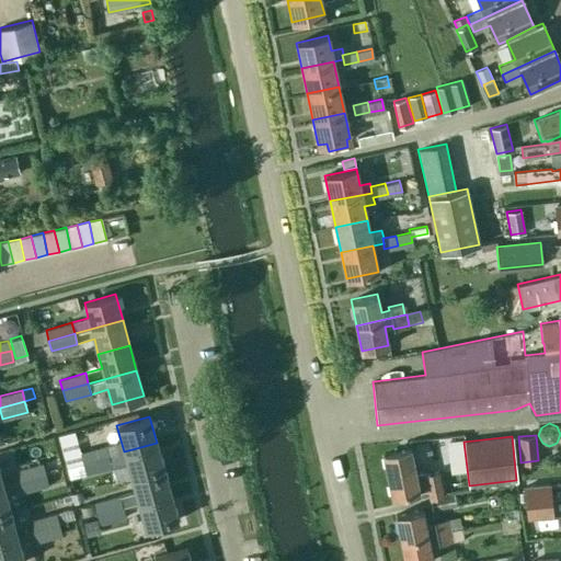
[(163,468),(157,443),(124,451),(130,477),(163,468)]
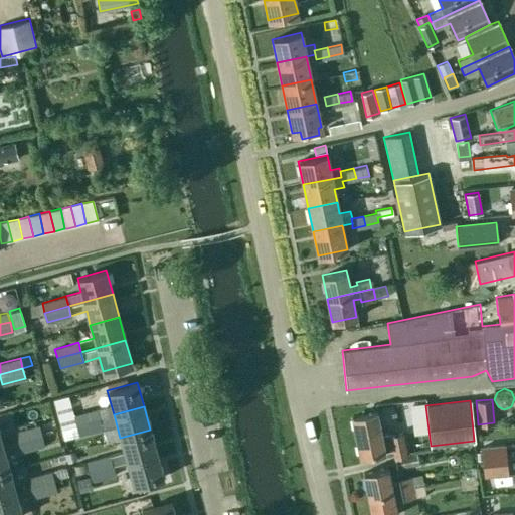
[(100,418),(99,418),(97,408),(73,415),(75,424),(100,418)]
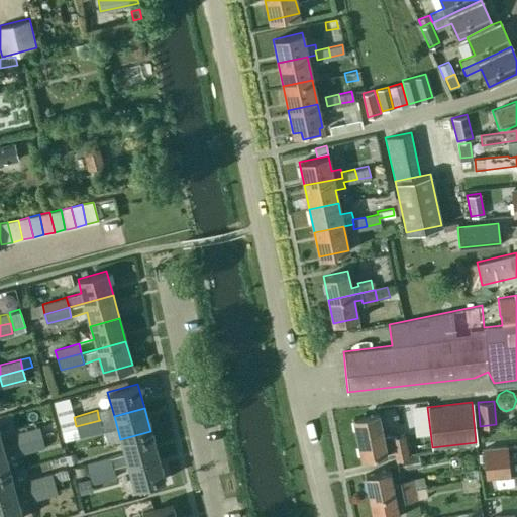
[(419,454),(418,444),(406,446),(404,435),(391,437),(392,441),(384,443),(378,413),(352,418),(360,457),(386,452),(386,451),(394,450),(396,458),(419,454)]
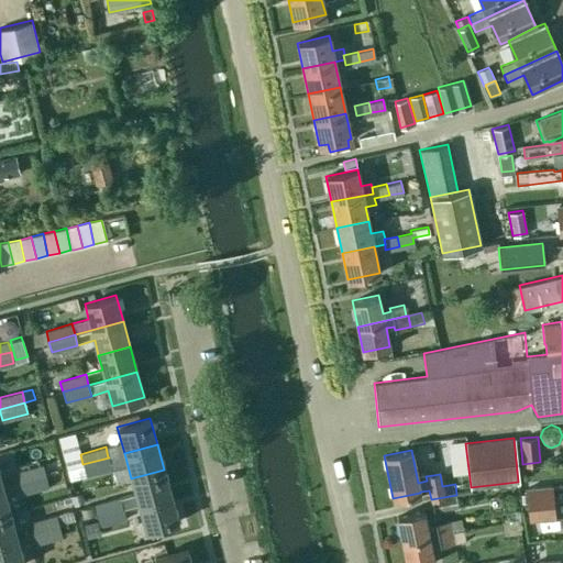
[(109,457),(83,464),(86,475),(111,468),(109,457)]
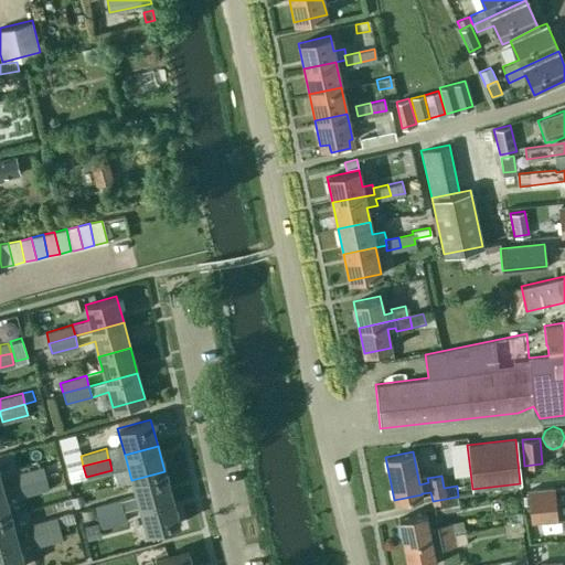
[(19,483),(45,477),(42,466),(17,473),(19,483)]
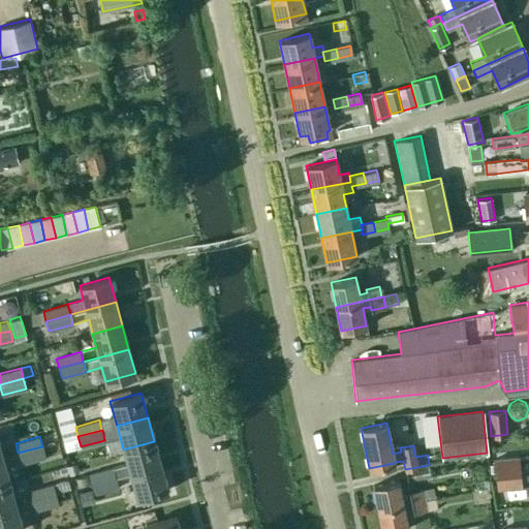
[(154,441),(123,449),(129,473),(160,465),(154,441)]
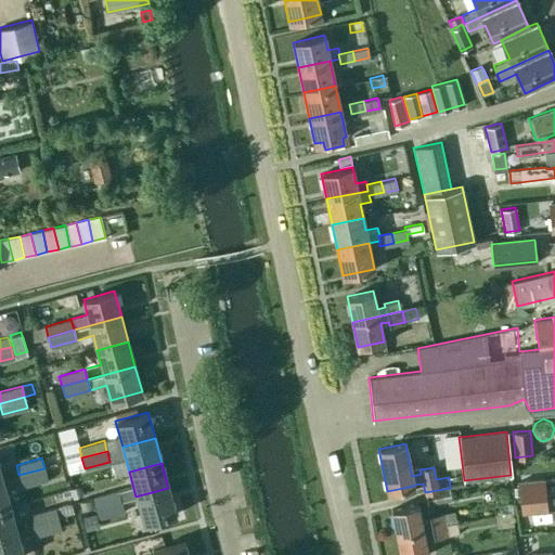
[(44,468),(18,475),(22,486),(47,479),(44,468)]
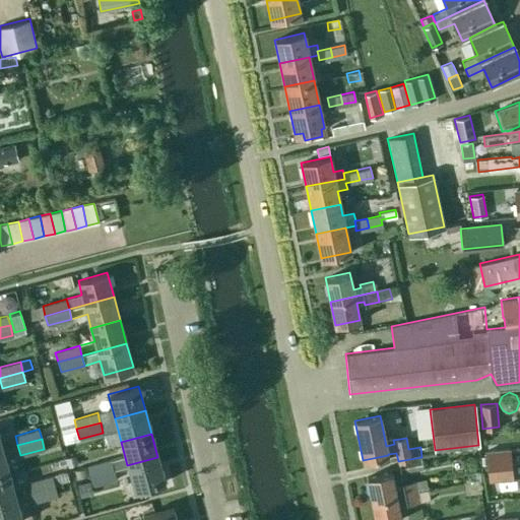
[(486,464),(512,462),(510,447),(485,450),(486,464)]
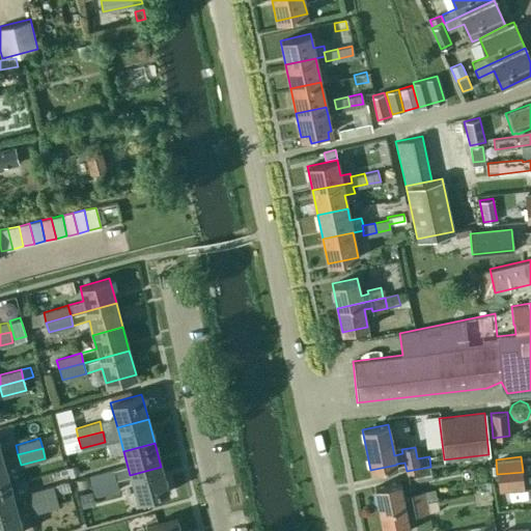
[(0,484),(9,482),(3,458),(0,458),(0,484)]
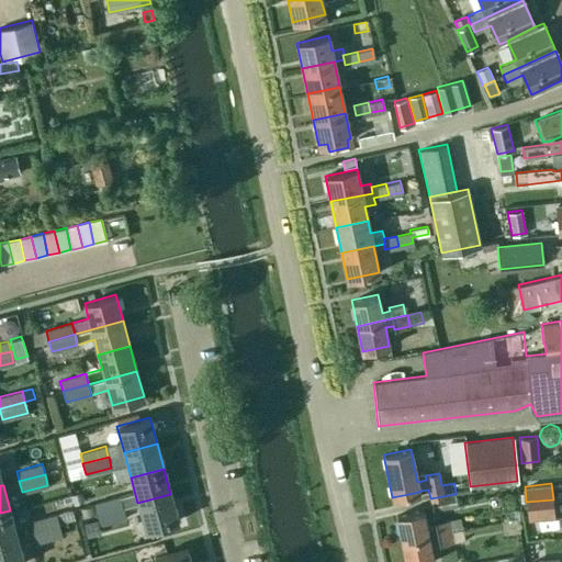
[(81,492),(71,495),(75,504),(85,502),(81,492)]
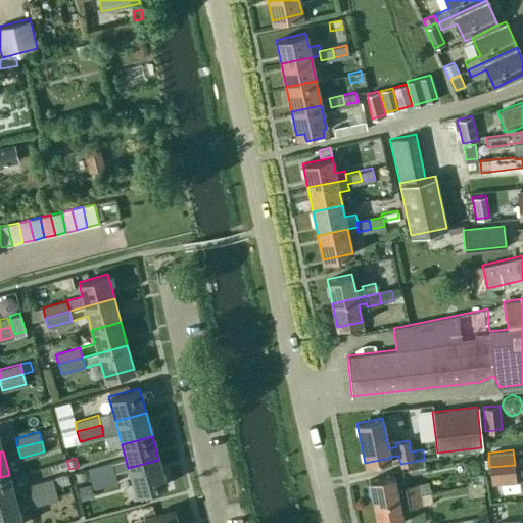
[(165,483),(158,460),(128,468),(135,492),(165,483)]
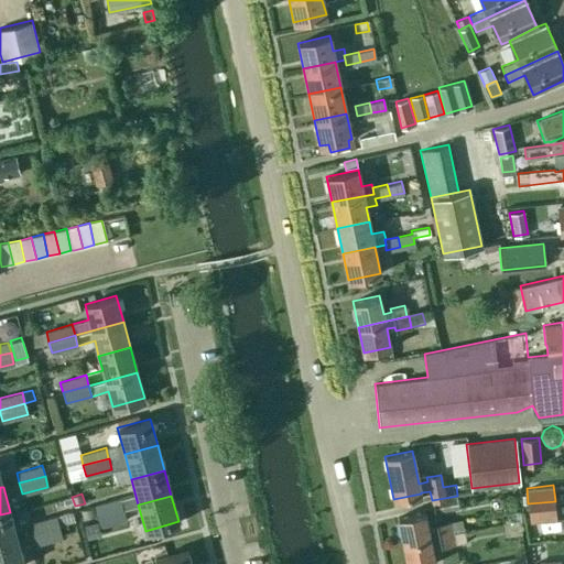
[(455,496),(431,501),(433,512),(457,508),(455,496)]
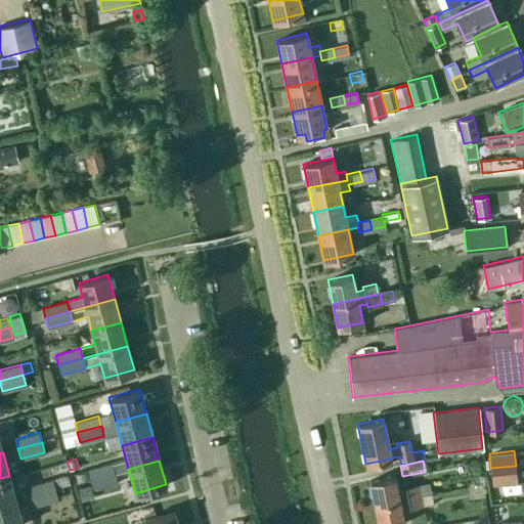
[(114,473),(112,463),(87,469),(90,479),(114,473)]
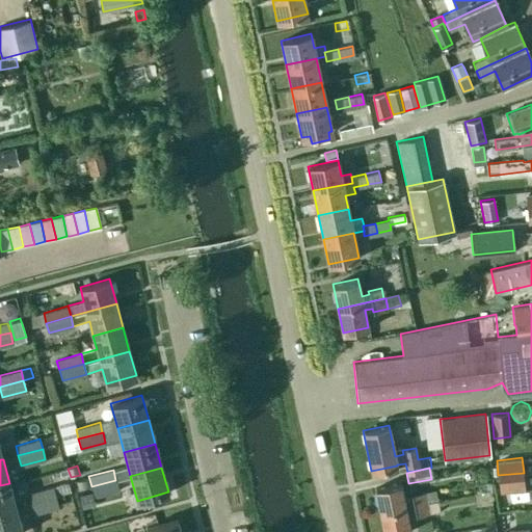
[(525,488),(524,473),(498,475),(500,490),(525,488)]
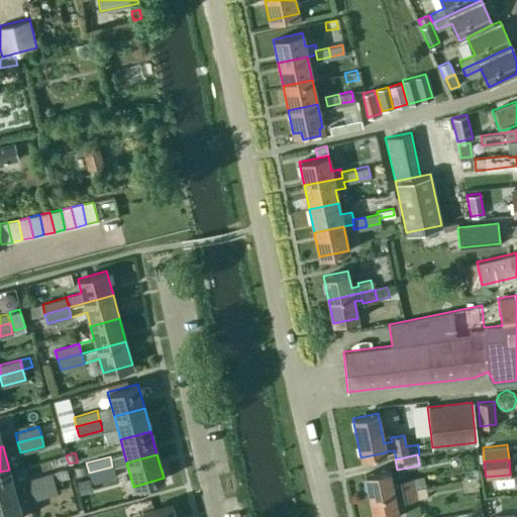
[(86,464),(74,468),(77,476),(88,473),(86,464)]
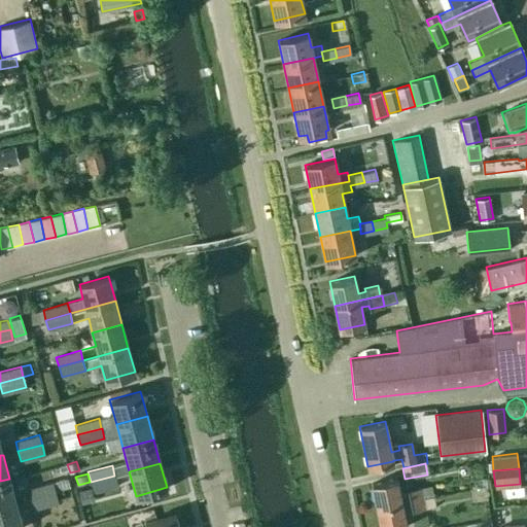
[(94,492),(117,485),(114,476),(91,482),(94,492)]
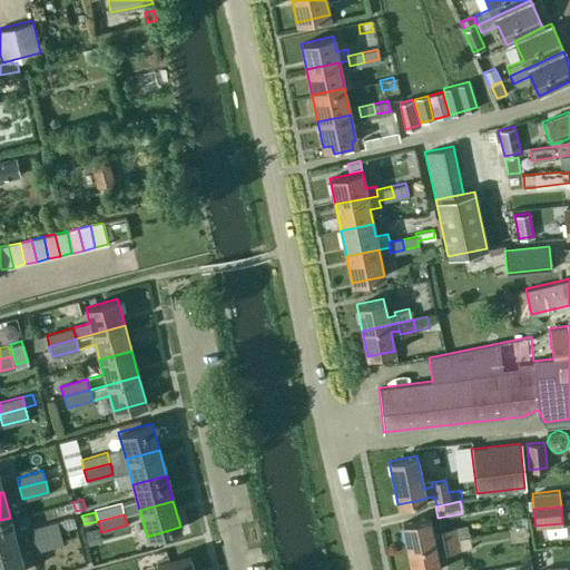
[(402,522),(408,549),(457,538),(469,534),(467,524),(440,530),(441,533),(433,536),(429,517),(402,522)]
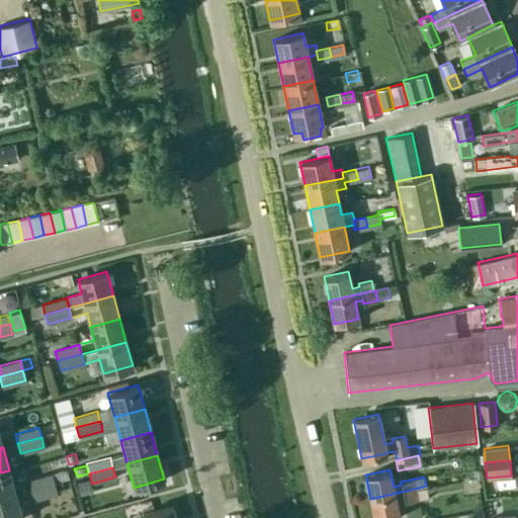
[(0,498),(16,494),(9,470),(0,472),(0,498)]
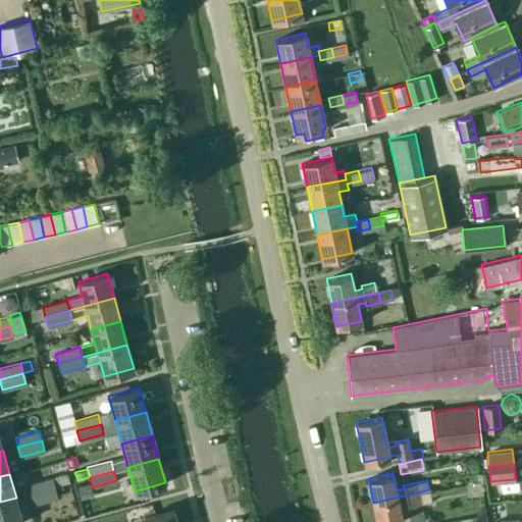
[(481,474),(469,475),(470,483),(482,481),(481,474)]
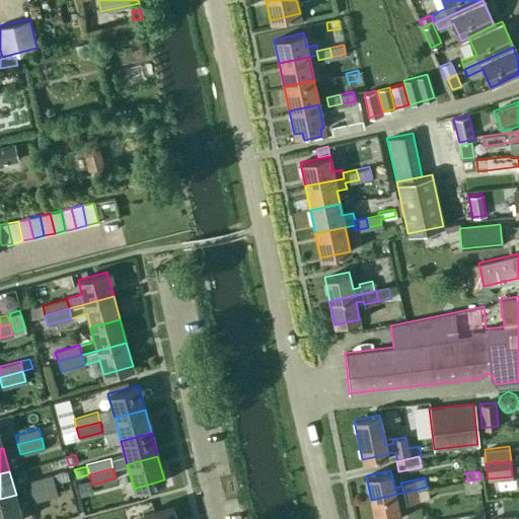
[(27,480),(30,491),(54,485),(51,474),(27,480)]
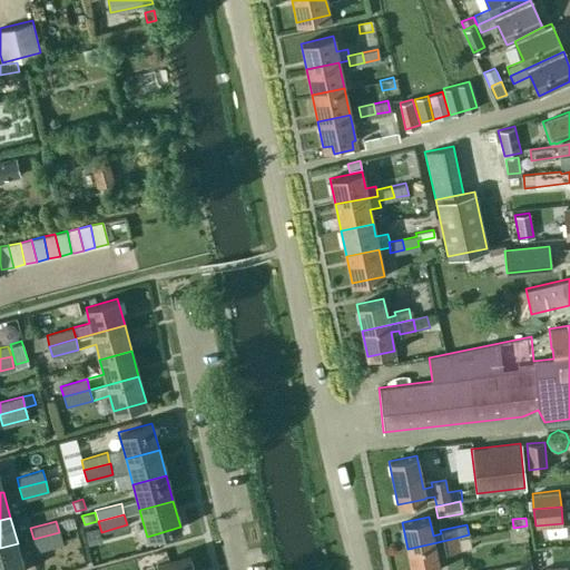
[(62,542),(59,532),(33,539),(37,550),(62,542)]
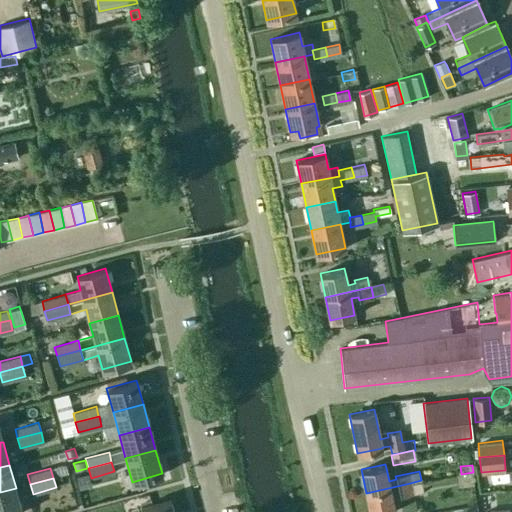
[(410,483),(366,493),(369,511),(388,511),(394,511),(391,494),(399,493),(400,496),(412,494),(410,483)]
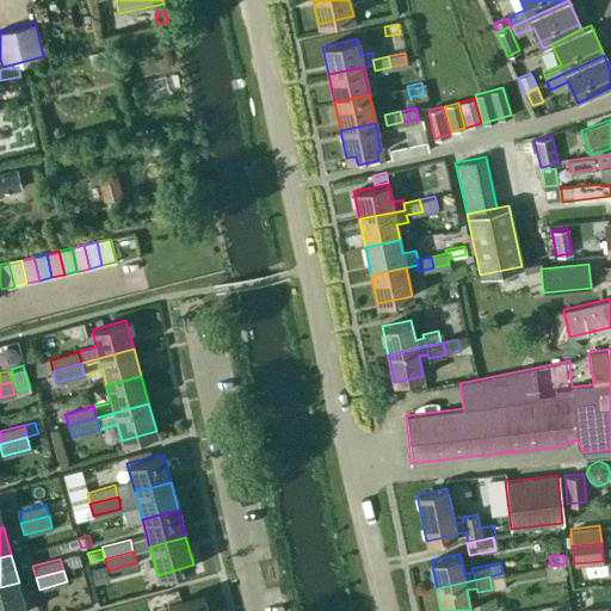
[(0,610),(26,610),(19,582),(0,587),(0,610)]
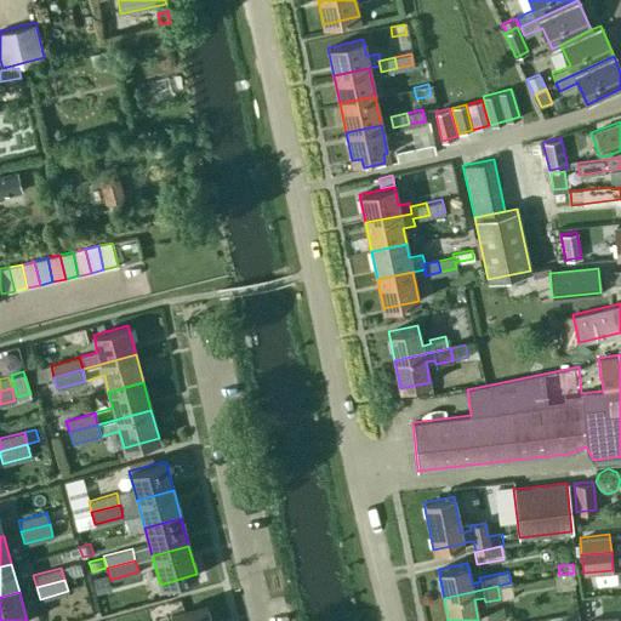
[(607,613),(605,597),(585,598),(586,614),(607,613)]
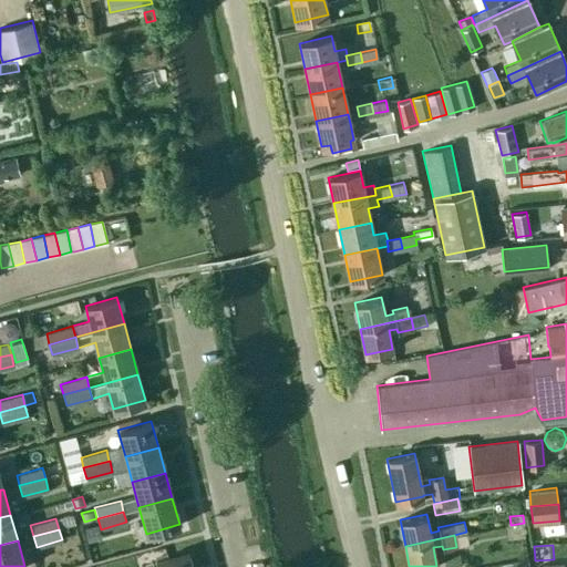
[(191,566),(187,553),(154,563),(155,566),(191,566)]
